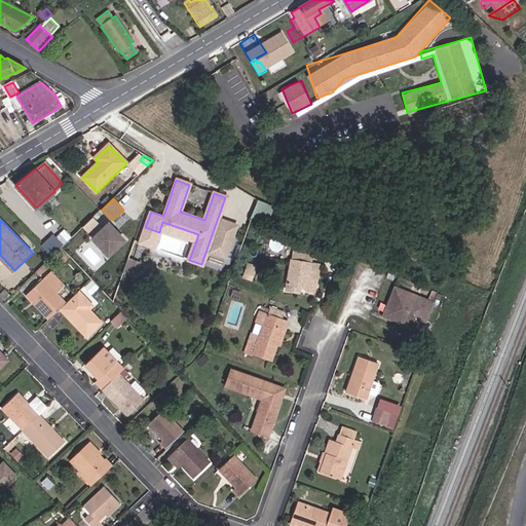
[(198,234),(162,222),(160,228),(196,240),(198,234)]
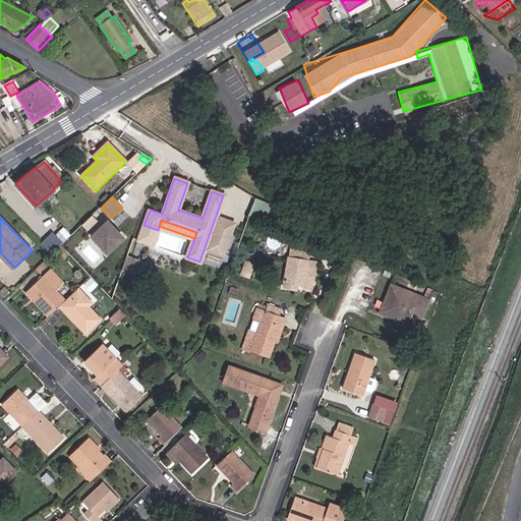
[(124,239),(108,223),(94,236),(109,253),(124,239)]
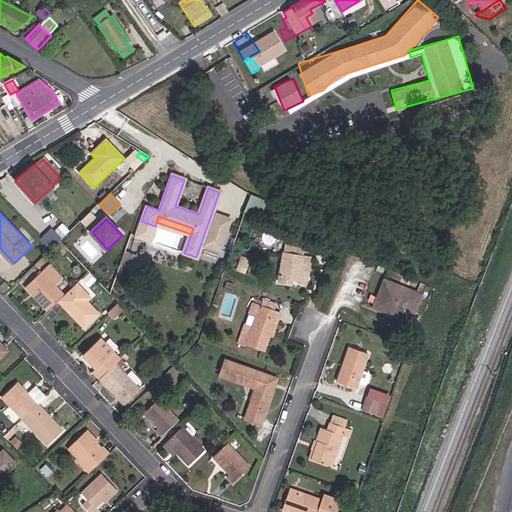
[(150,240),(155,226),(141,221),(136,235),(150,240)]
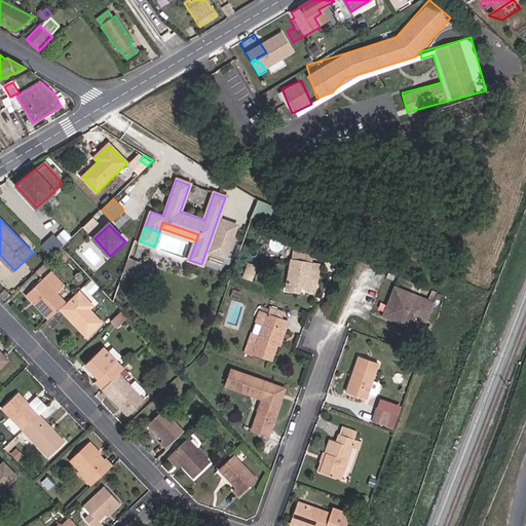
[(53,253),(65,237),(54,230),(43,245),(53,253)]
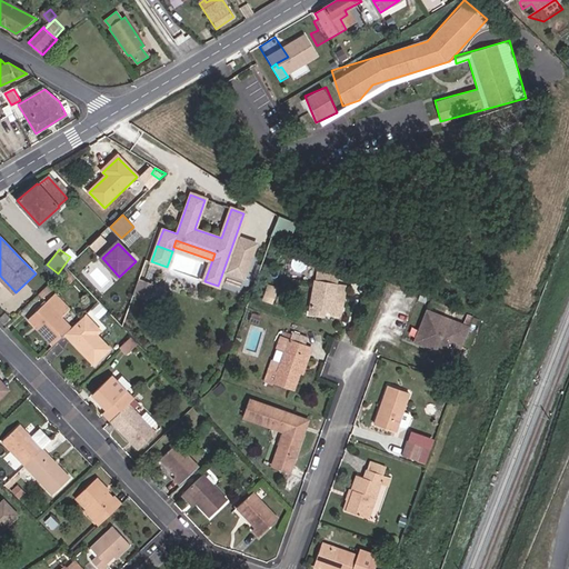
[(71,275),(66,269),(58,276),(65,282),(71,275)]
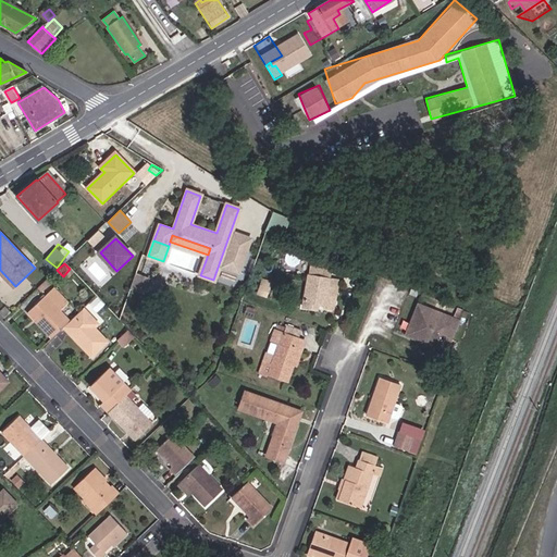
[(145,283),(150,268),(145,265),(139,281),(145,283)]
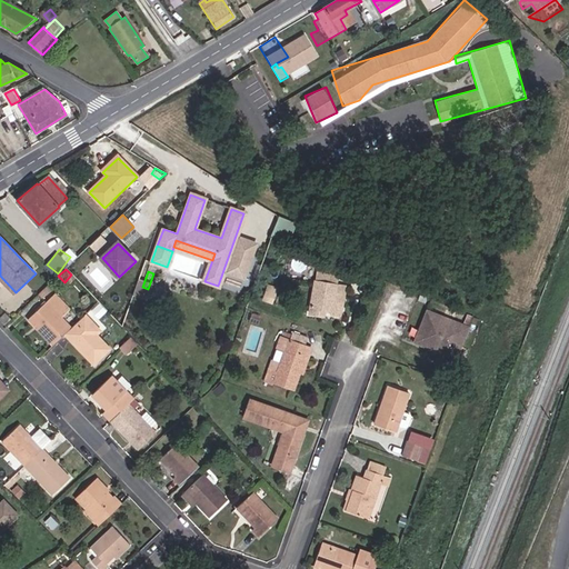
[(316,271),(315,281),(338,283),(339,275),(316,271)]
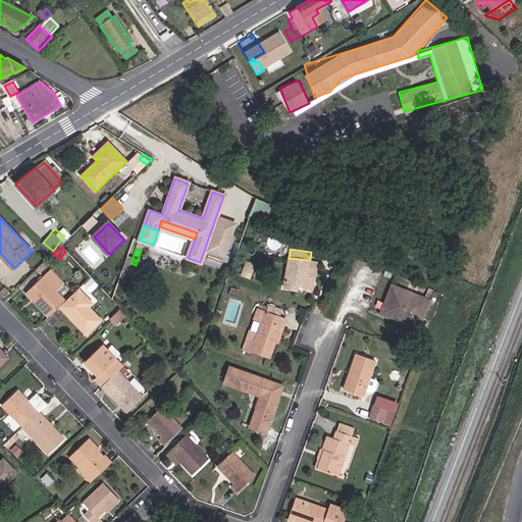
[(297,284),(300,284),(304,285),(304,288),(312,290),(314,277),(308,276),(310,260),(289,258),(283,286),(296,289),(297,284)]
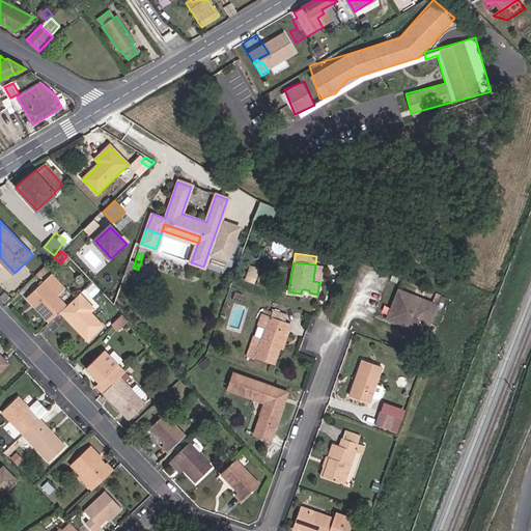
[(323,266),(315,264),(313,281),(319,282),(323,266)]
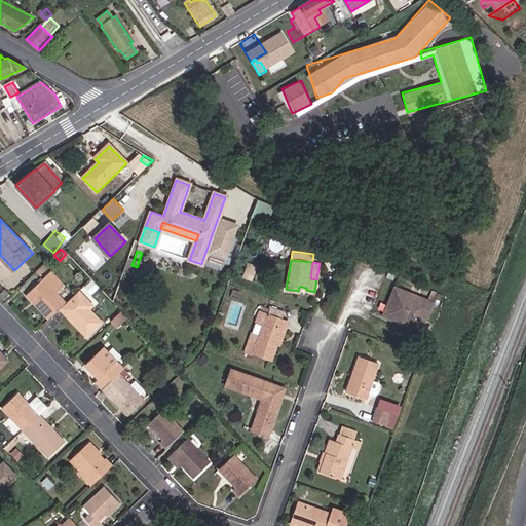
[(27,295),(49,318),(60,309),(67,303),(58,295),(65,287),(51,272),(27,295)]
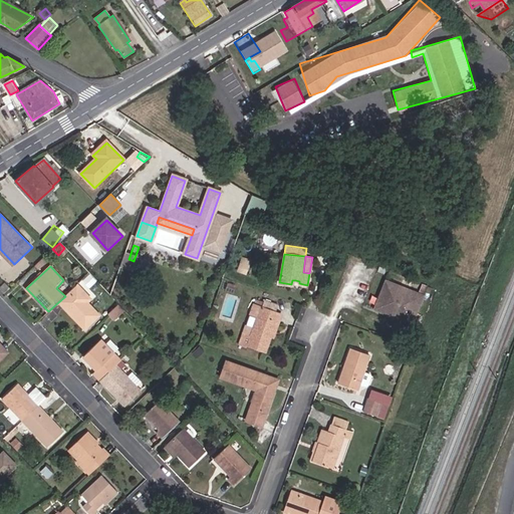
[(95,282),(89,275),(83,281),(89,288),(95,282)]
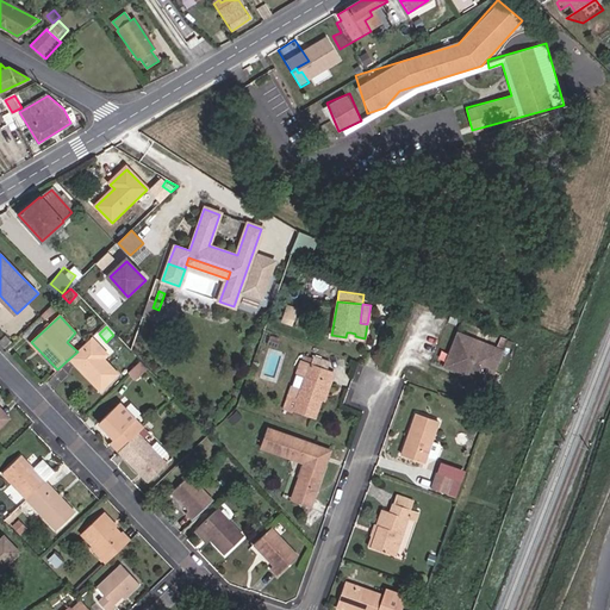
[(5,337),(0,342),(0,344),(6,350),(12,344),(5,337)]
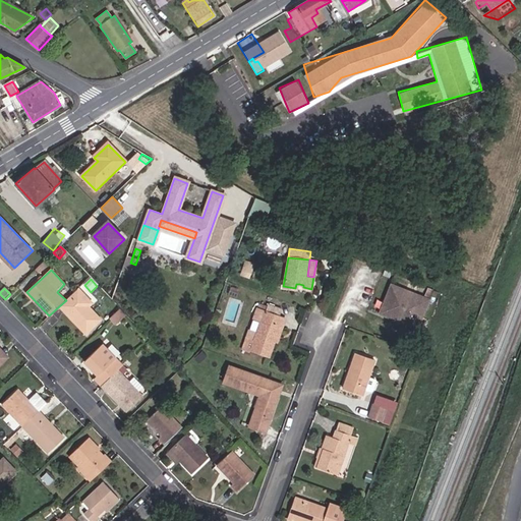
[(94,303),(78,288),(66,300),(59,306),(87,335),(102,320),(90,307),(94,303)]
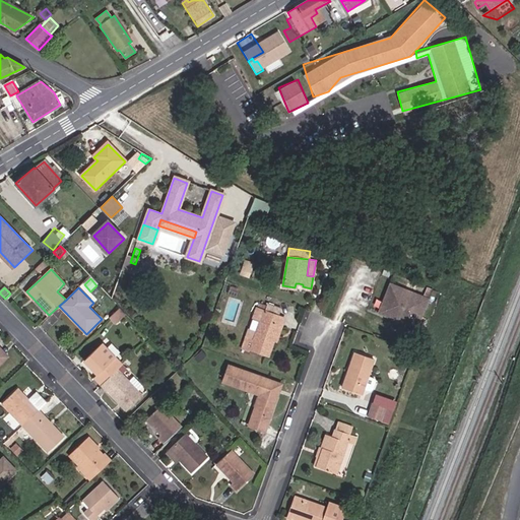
[(415,333),(428,304),(390,287),(377,316),(415,333)]
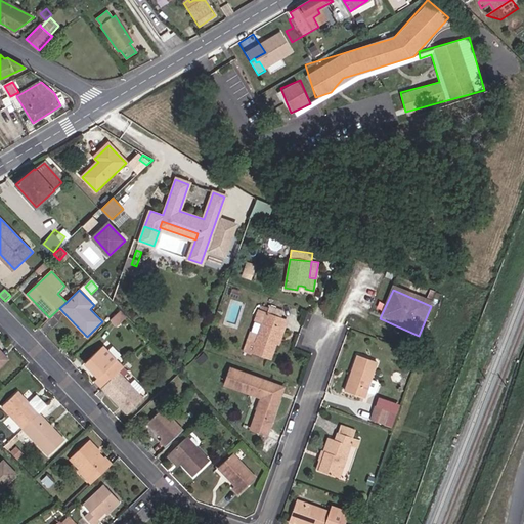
[(270,306),(267,312),(279,317),(281,310),(270,306)]
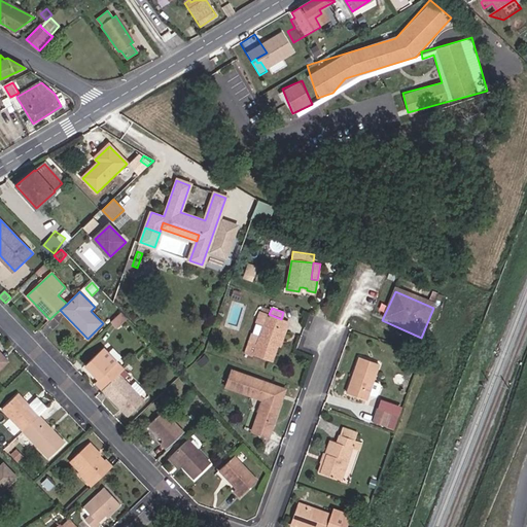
[(278,345),(286,321),(281,319),(269,314),(260,311),(257,319),(265,322),(253,352),(273,359),(278,345)]
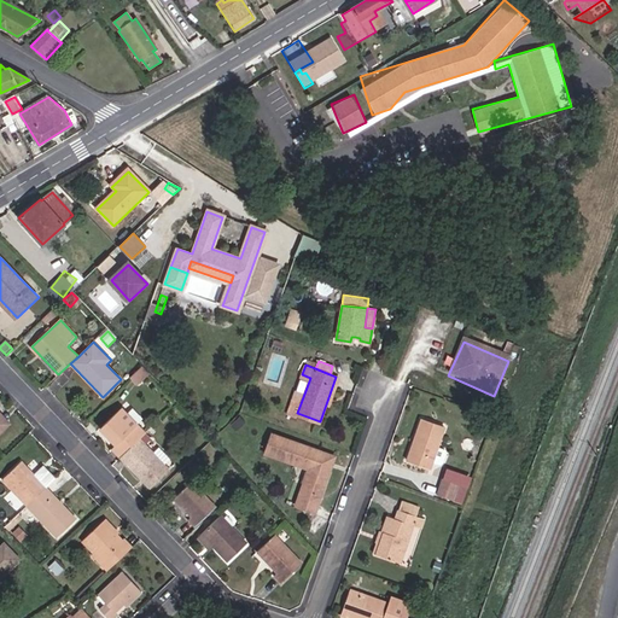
[(150,374),(143,366),(130,378),(138,385),(150,374)]
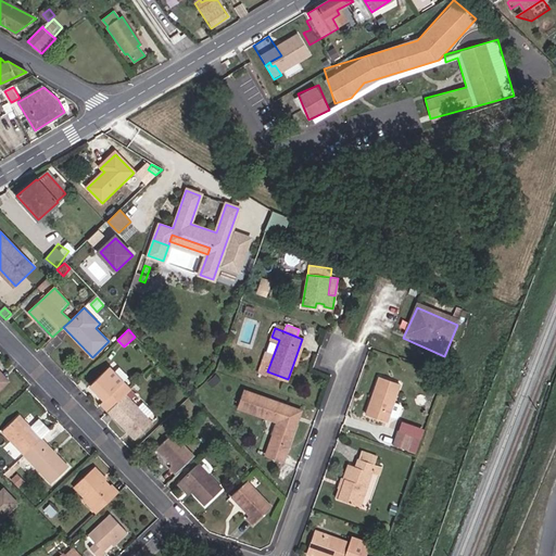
[(306,340),(302,339),(293,364),(297,365),(306,340)]
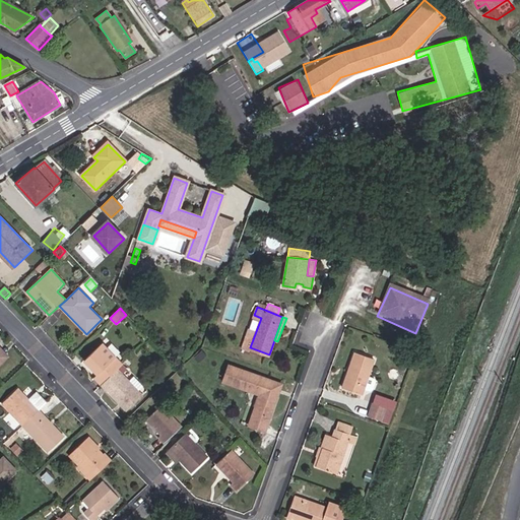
[(94,378),(102,385),(118,370),(122,366),(103,344),(84,362),(99,375),(94,378)]
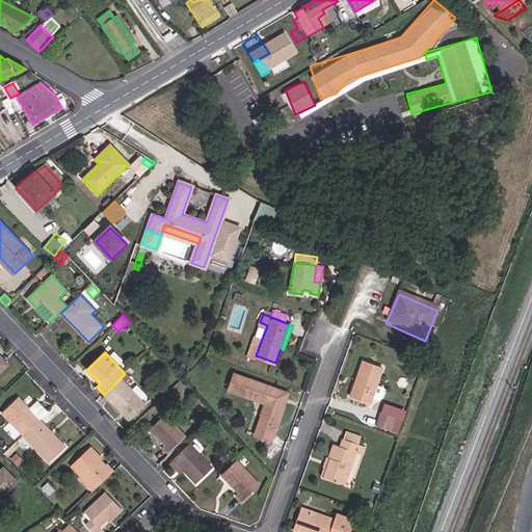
[(203,368),(211,362),(207,357),(200,364),(203,368)]
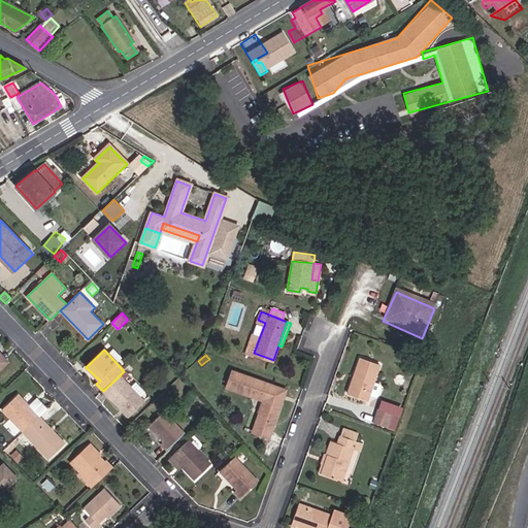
[(372,384),(380,366),(360,359),(354,375),(357,376),(356,380),(353,378),(348,395),(366,401),(368,395),(375,398),(377,396),(381,388),(380,386),(372,384)]
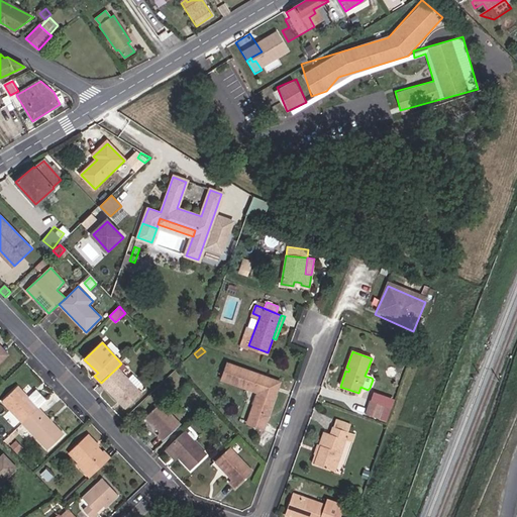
[(269,393),(274,379),(226,362),(220,377),(260,390),(247,424),(263,429),(274,395),(269,393)]
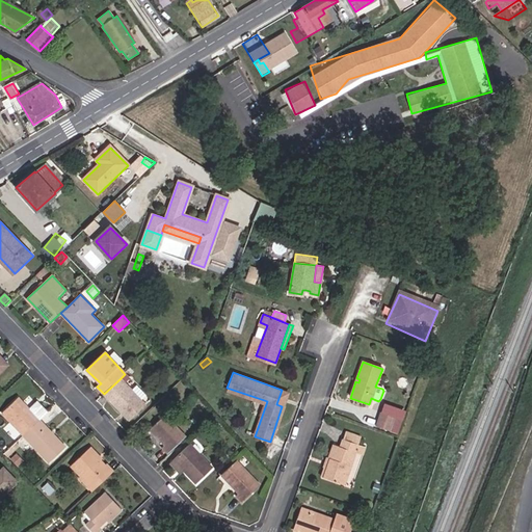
[(121,378),(104,394),(130,421),(147,405),(121,378)]
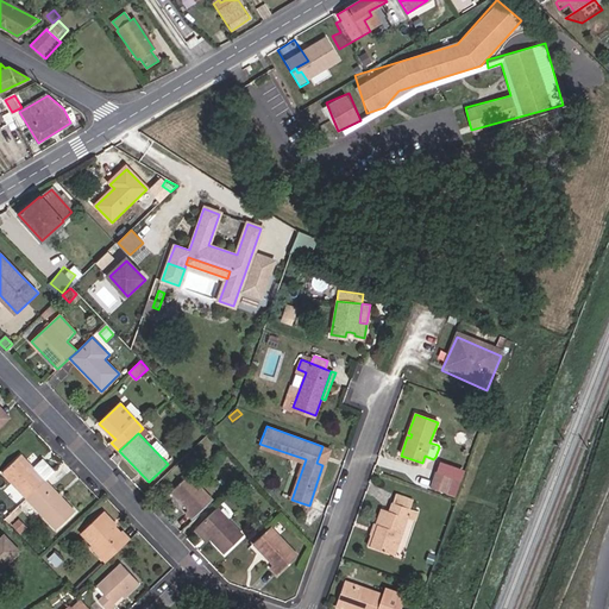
[(328,449),(322,446),(316,463),(322,465),(328,449)]
